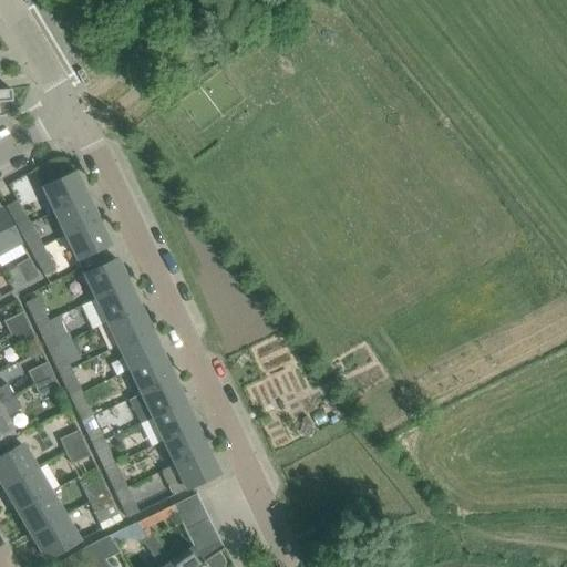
[(0,89),(0,115),(3,116),(3,114),(1,114),(0,106),(0,101),(11,101),(10,88),(0,89)]
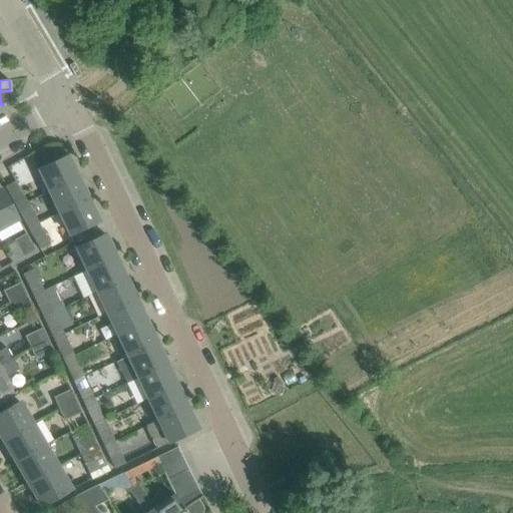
[(38,169),(47,187),(48,191),(77,177),(67,155),(38,169)]
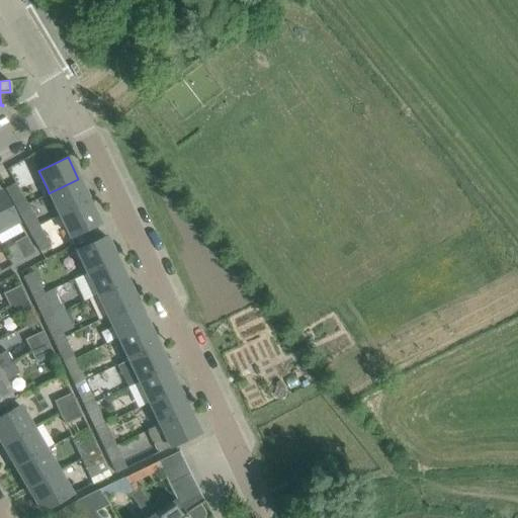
[(78,179),(49,193),(60,216),(88,201),(78,179)]
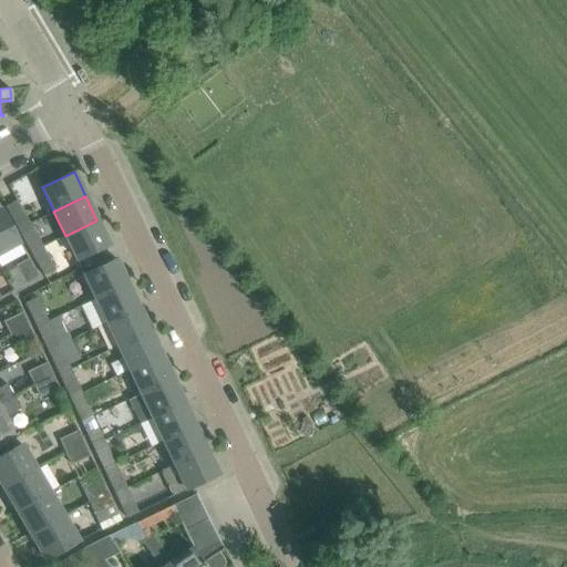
[(17,199),(6,206),(18,228),(30,223),(17,199)]
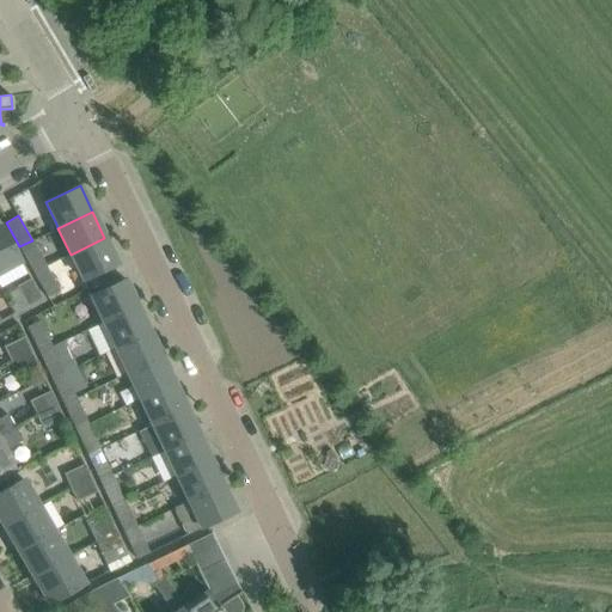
[(1,226),(0,226),(0,271),(19,261),(1,226)]
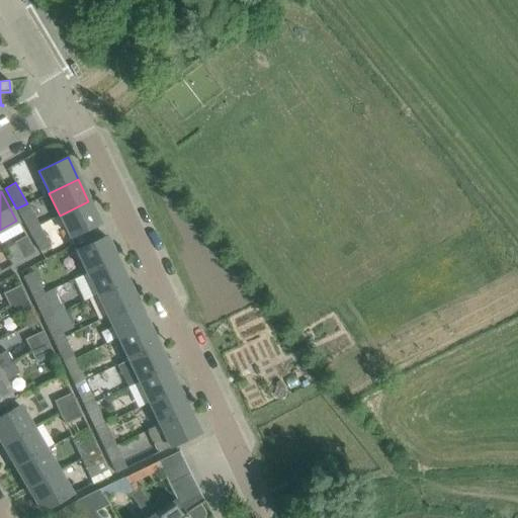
[(88,201),(60,216),(70,238),(78,234),(82,243),(97,236),(92,227),(99,224),(88,201)]
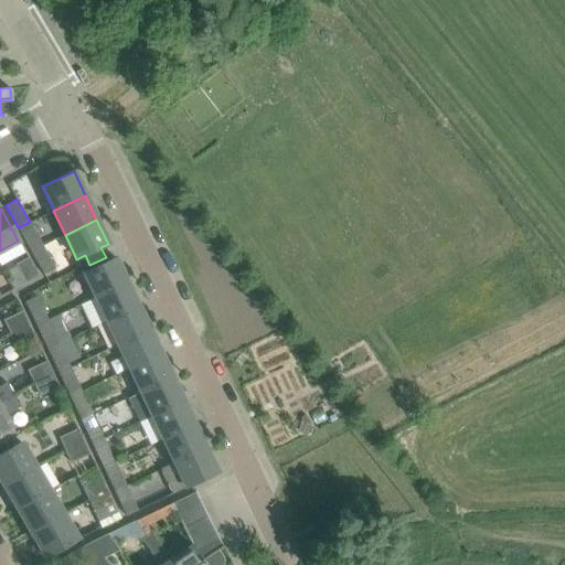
[(30,222),(18,227),(32,251),(43,245),(30,222)]
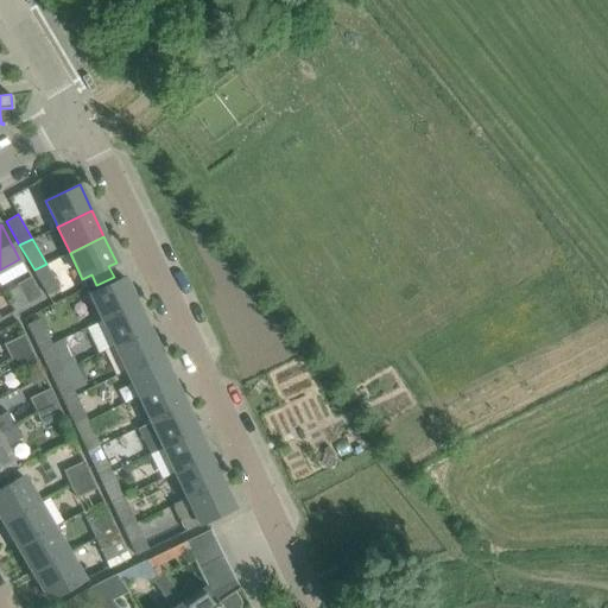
[(46,264),(35,270),(49,296),(61,289),(46,264)]
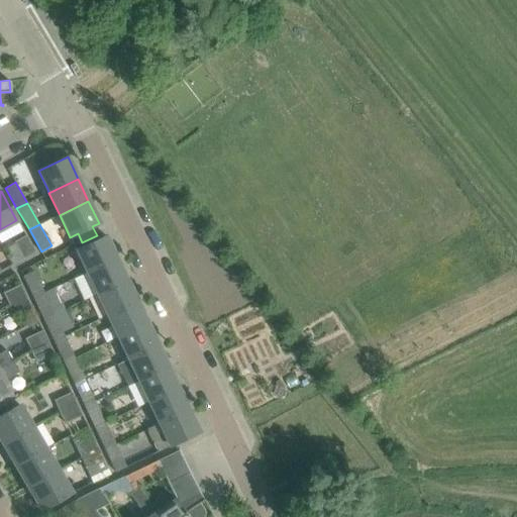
[(25,235),(13,241),(22,260),(34,252),(25,235)]
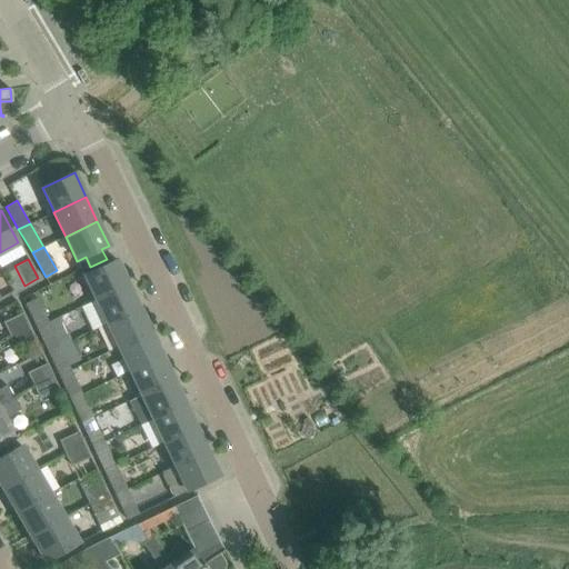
[(127,283),(116,260),(83,276),(95,299),(127,283)]
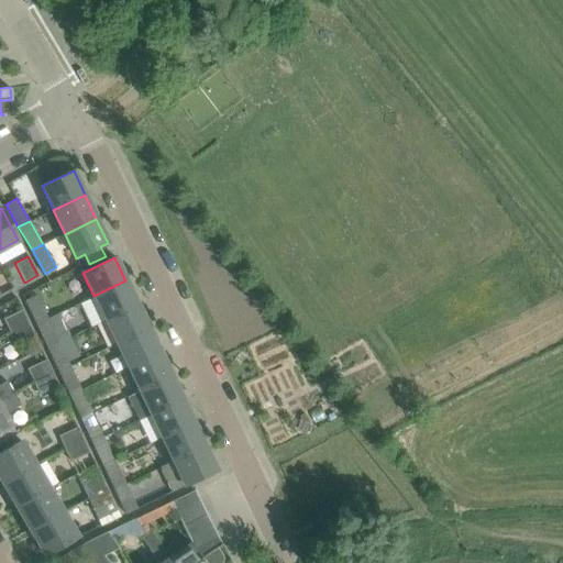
[(0,295),(12,288),(7,278),(0,282),(0,295)]
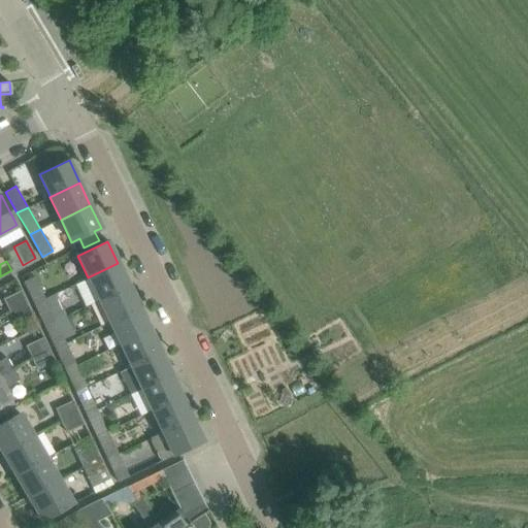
[(88,277),(74,285),(85,306),(99,300),(129,286),(118,263),(88,277)]
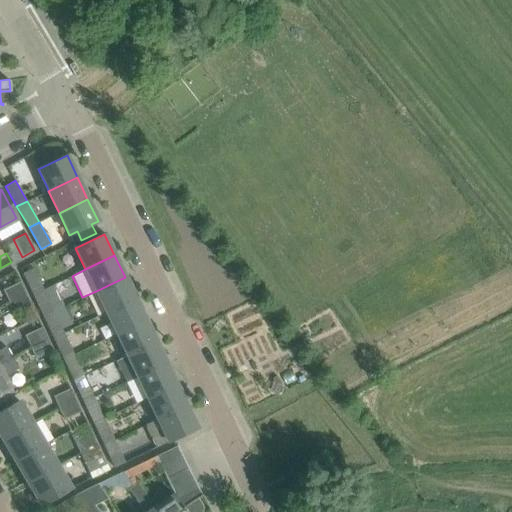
[(21,273),(32,296),(43,291),(33,268),(21,273)]
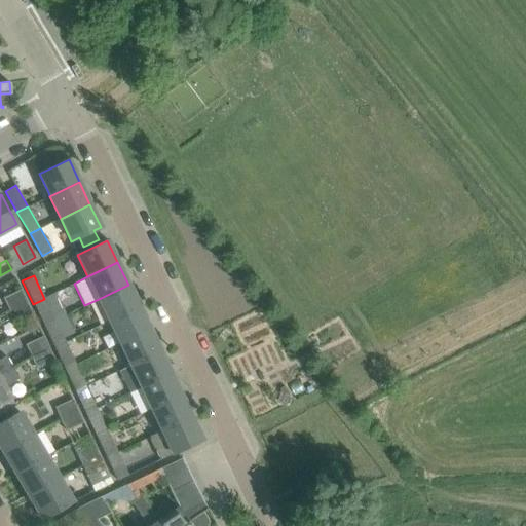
[(128,285),(99,299),(109,321),(139,306),(128,285)]
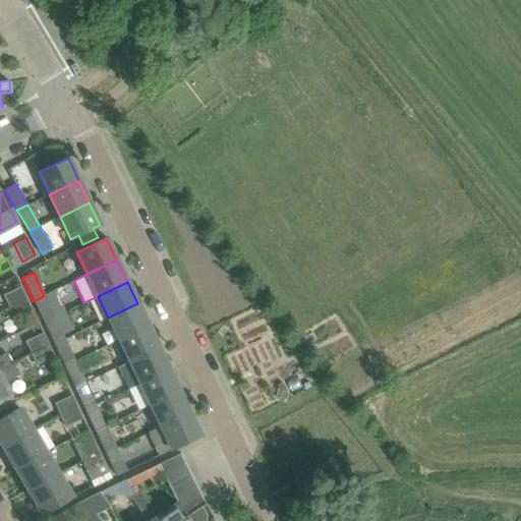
[(2,295),(8,308),(26,299),(20,287),(2,295)]
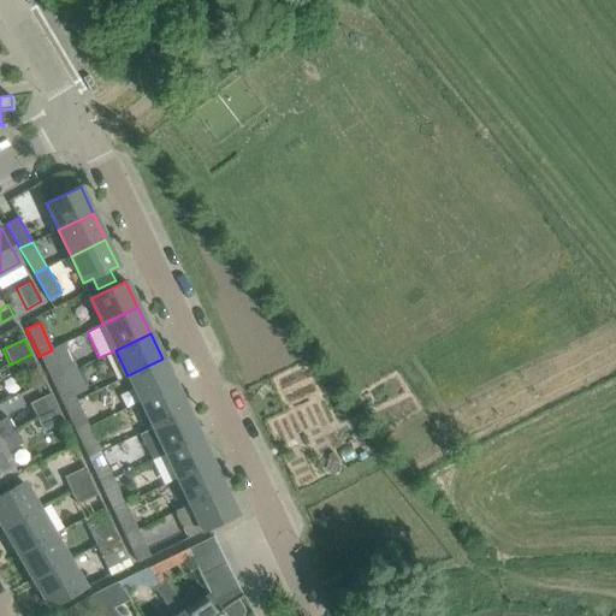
[(52,350),(39,356),(51,383),(76,369),(69,354),(57,359),(52,350)]
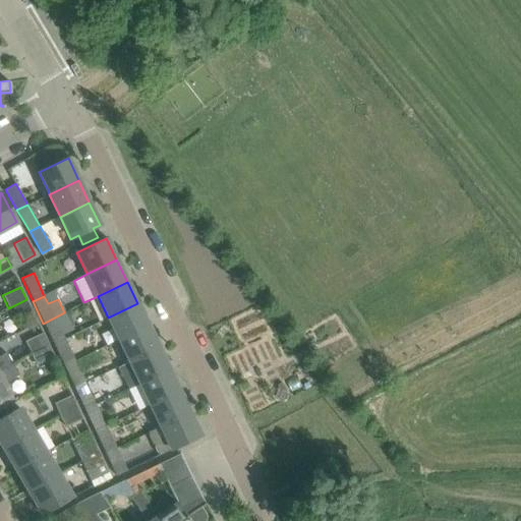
[(26,299),(8,308),(13,320),(27,312),(33,324),(38,322),(33,310),(32,310),(26,299)]
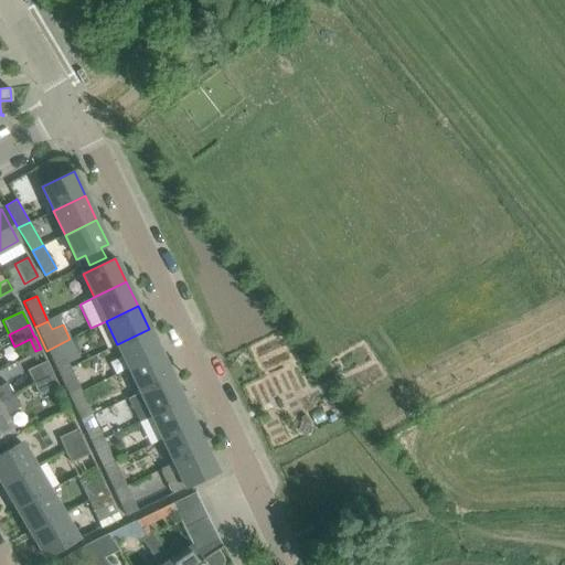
[(149,329),(117,344),(128,369),(160,353),(149,329)]
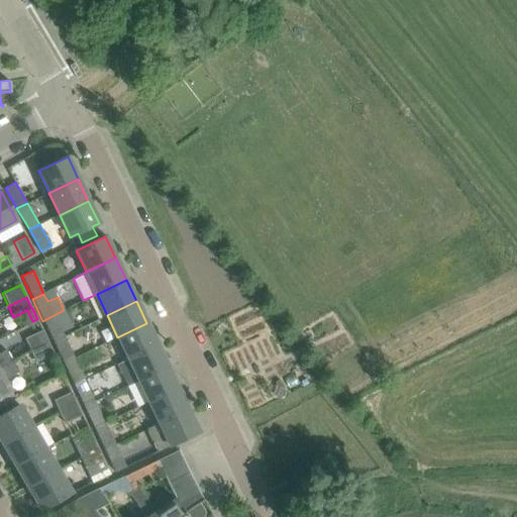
[(64,310),(42,321),(53,341),(64,335),(62,333),(72,328),(64,310)]
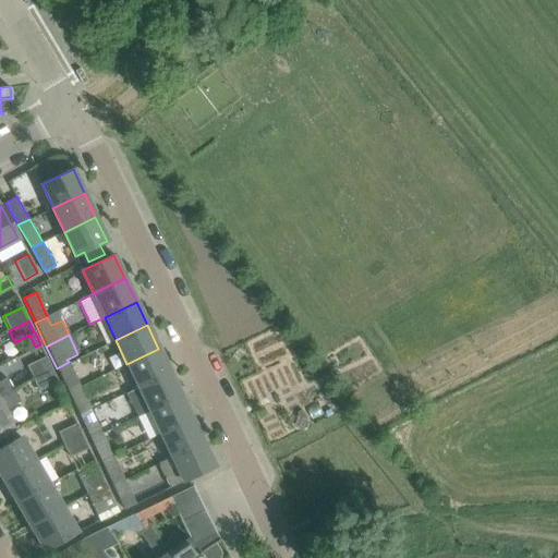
[(158,349),(126,364),(137,387),(169,373),(158,349)]
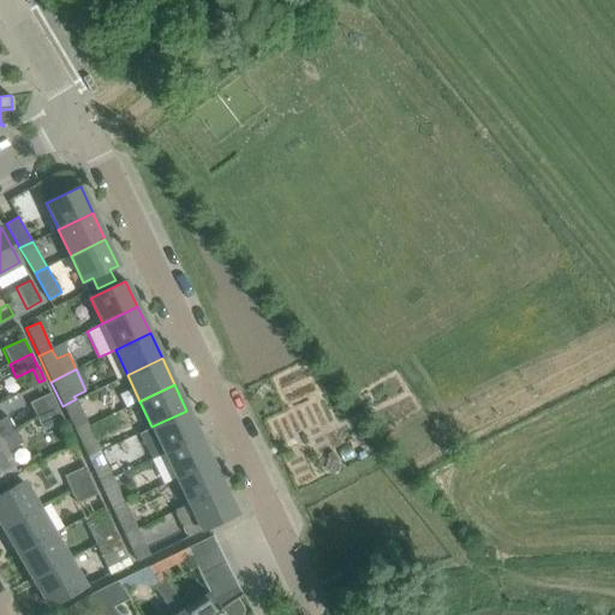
[(28,404),(30,410),(35,417),(57,406),(49,393),(28,404)]
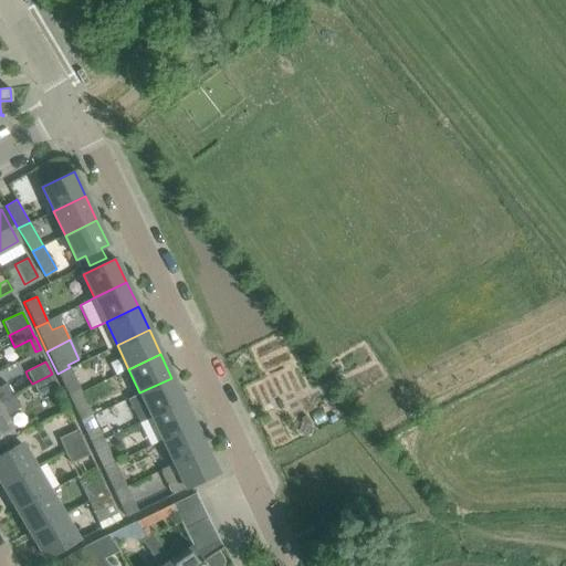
[(70,367),(58,374),(69,398),(81,391),(70,367)]
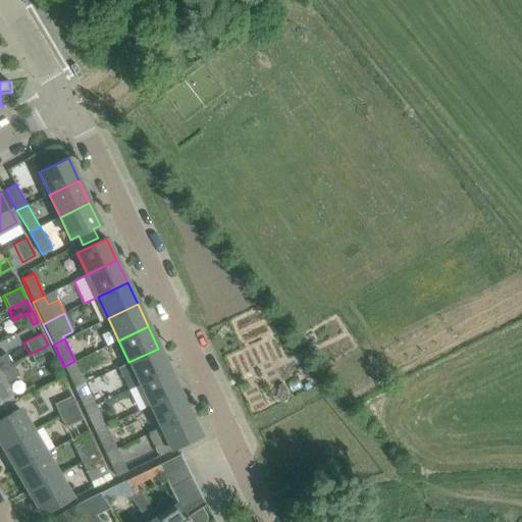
[(48,345),(30,354),(36,365),(52,356),(48,345)]
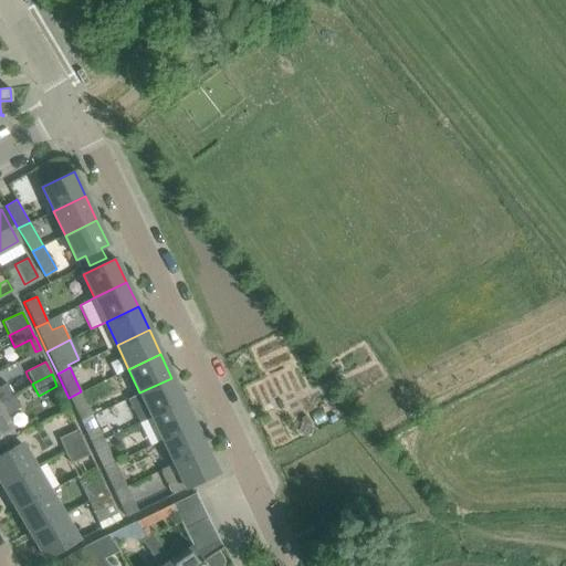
[(150,416),(152,417),(184,401),(171,378),(139,392),(127,399),(138,422),(150,416)]
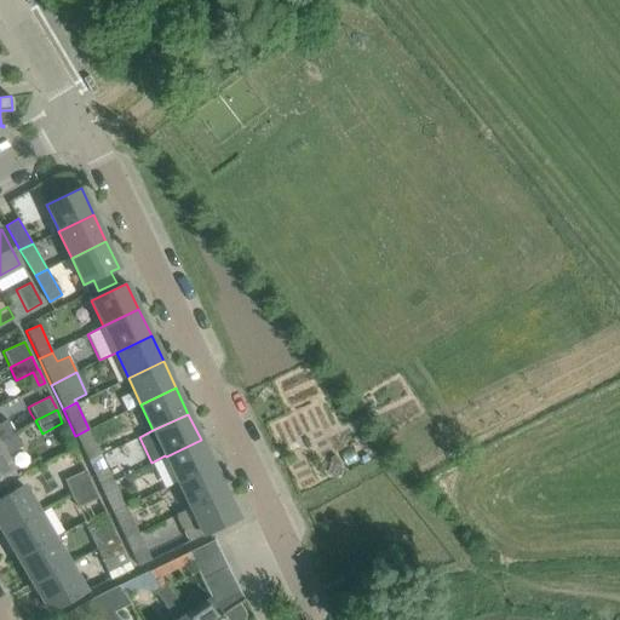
[(0,441),(12,434),(13,432),(6,420),(0,423),(0,441)]
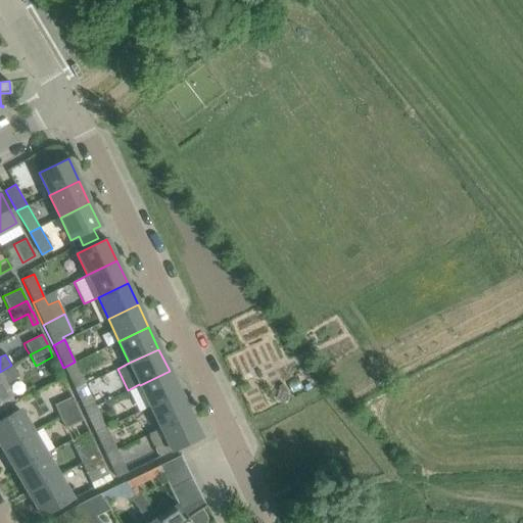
[(75,362),(63,368),(75,390),(86,384),(75,362)]
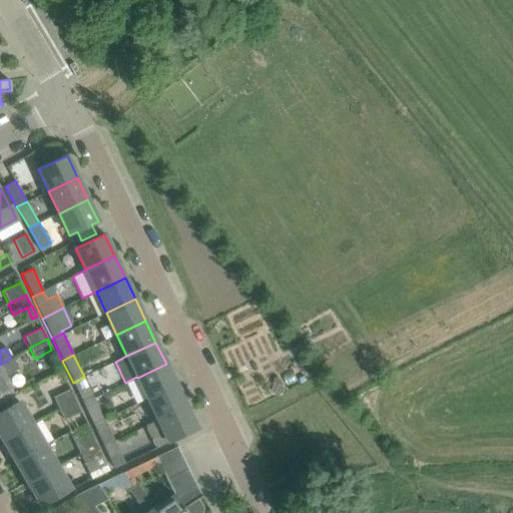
[(10,359),(0,365),(0,403),(14,395),(4,378),(17,370),(10,359)]
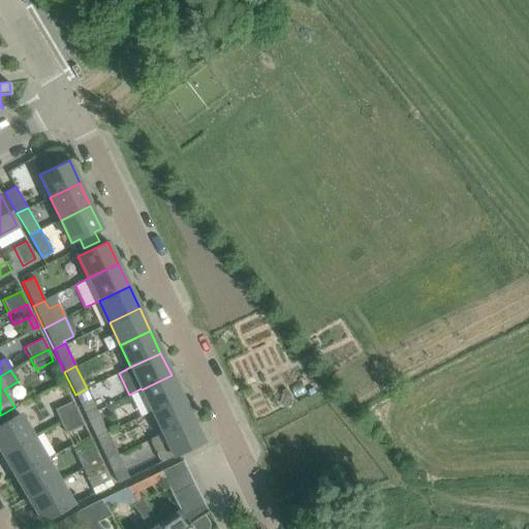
[(172,375),(142,390),(152,411),(182,398),(172,375)]
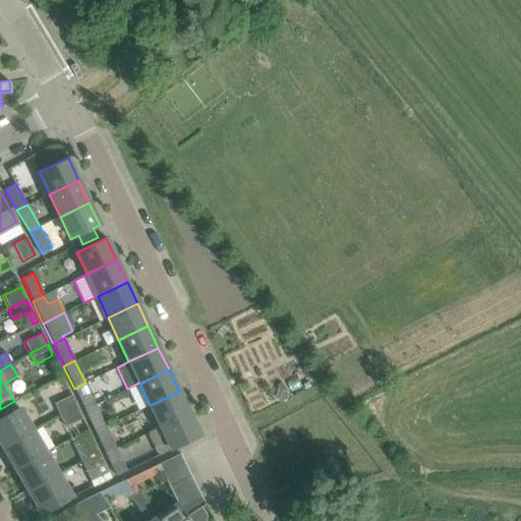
[(84,410),(96,405),(85,383),(74,389),(84,410)]
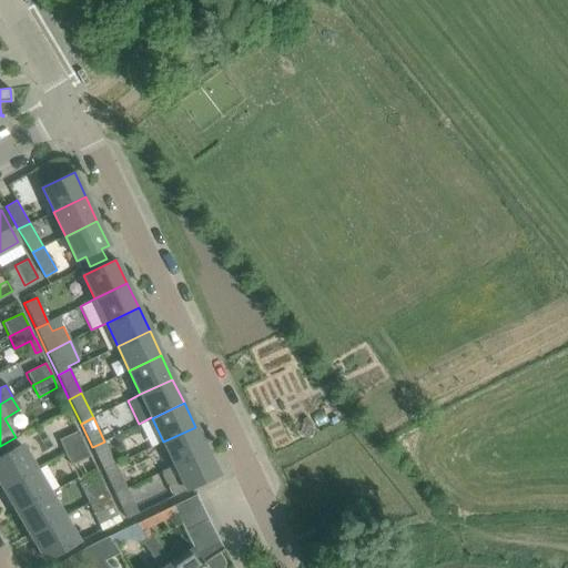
[(195,427),(163,442),(174,466),(206,450),(195,427)]
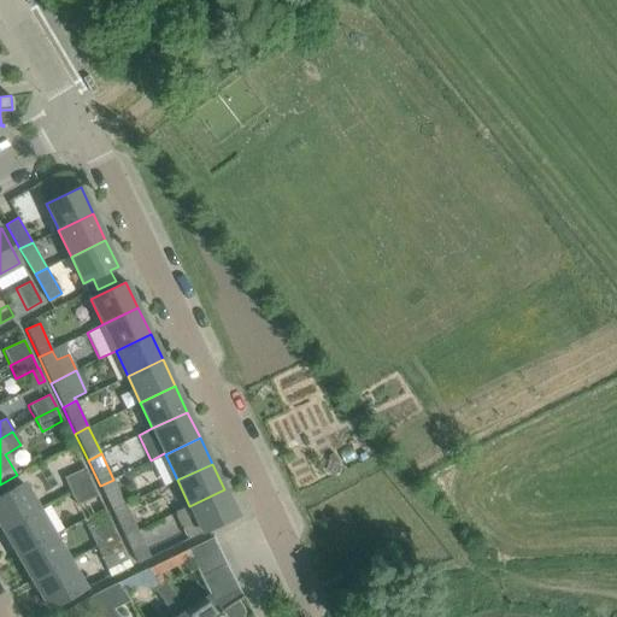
[(84,469),(64,479),(70,493),(92,482),(84,469)]
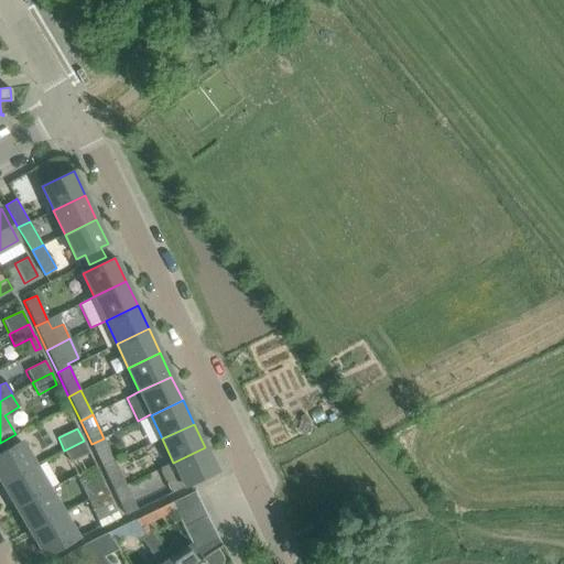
[(101,467),(115,462),(104,438),(91,444),(101,467)]
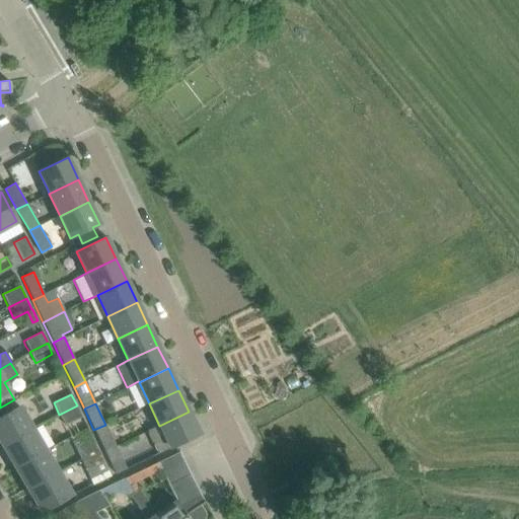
[(77,405),(59,415),(64,426),(82,417),(77,405)]
